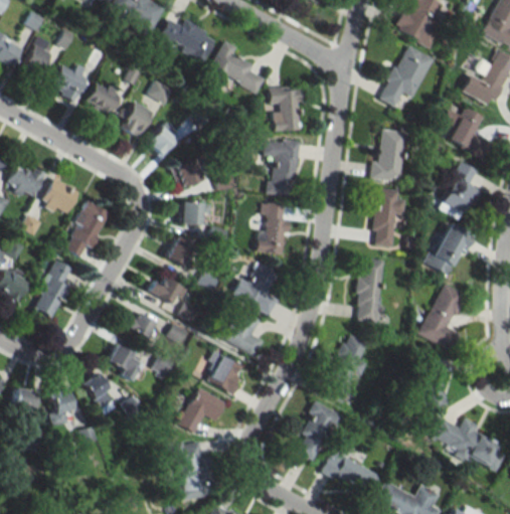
[(0,0),(0,12),(2,14),(9,0),(0,0)]
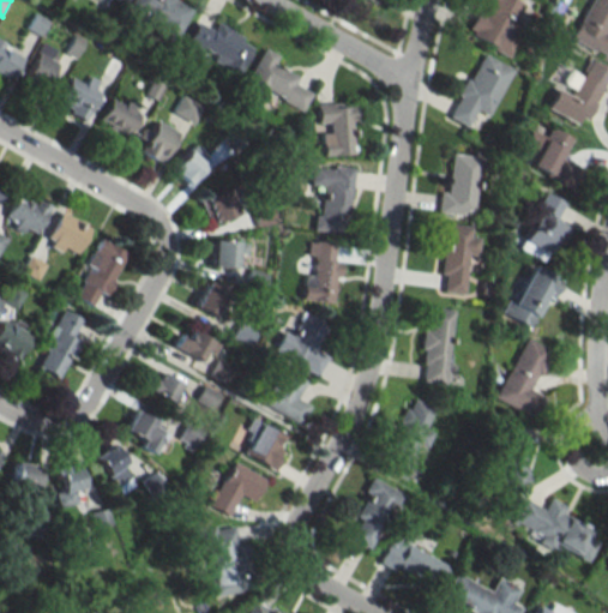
[(179,46),(197,6),(182,0),(138,0),(134,11),(163,24),(158,36),(179,46)]
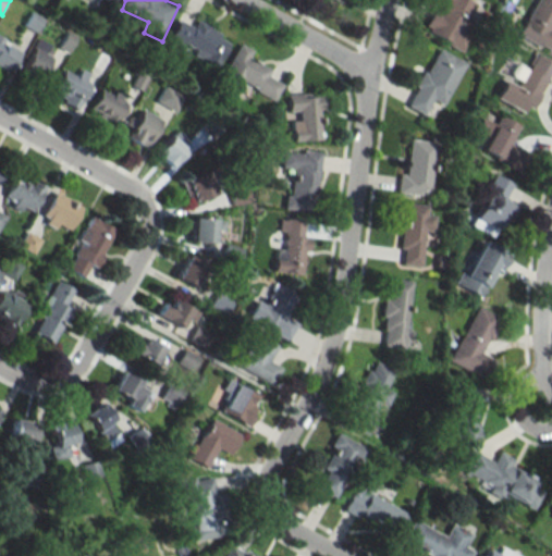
[(466,51),(488,9),(470,0),(443,0),(427,32),(466,51)]
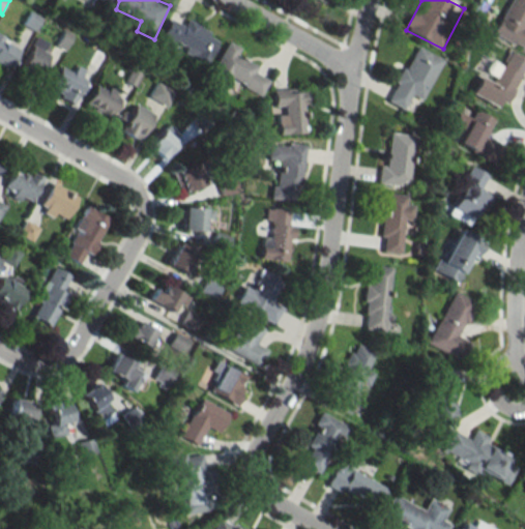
[(524,0),(512,0),(496,34),(524,49),(524,0)]
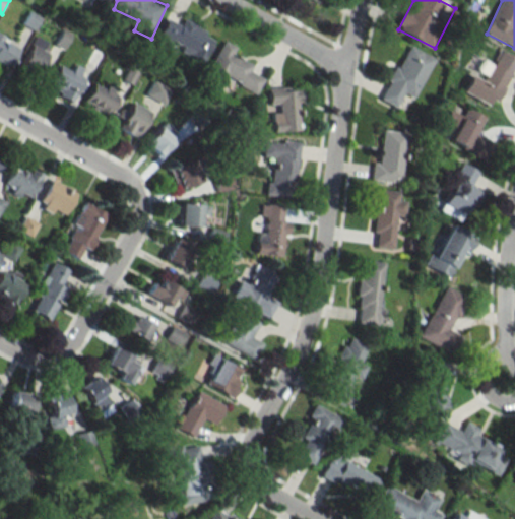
[(217,37),(172,16),(163,37),(186,48),(183,54),(205,64),(217,37)]
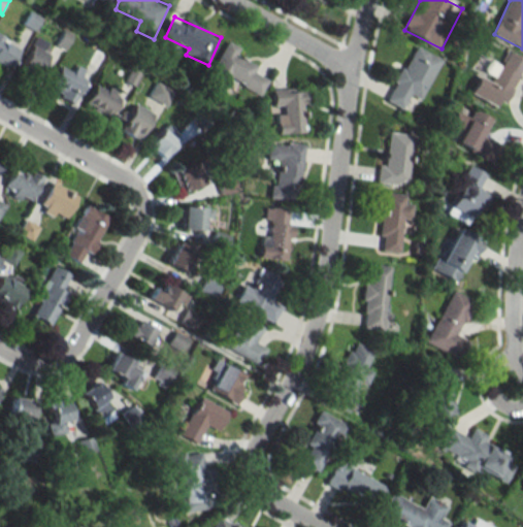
[(0,61),(10,68),(23,46),(0,33),(0,61)]
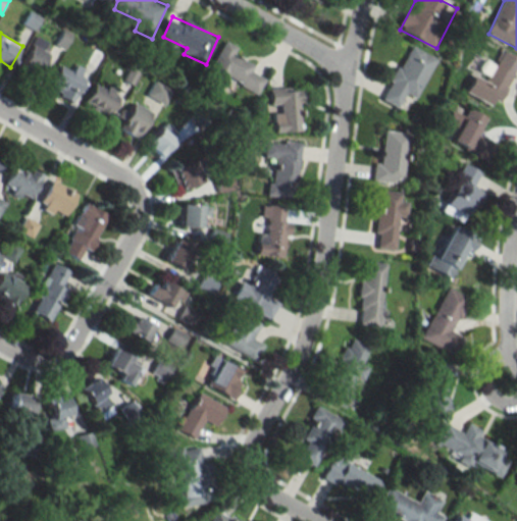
[(55,45),(39,37),(24,69),(41,76),(55,45)]
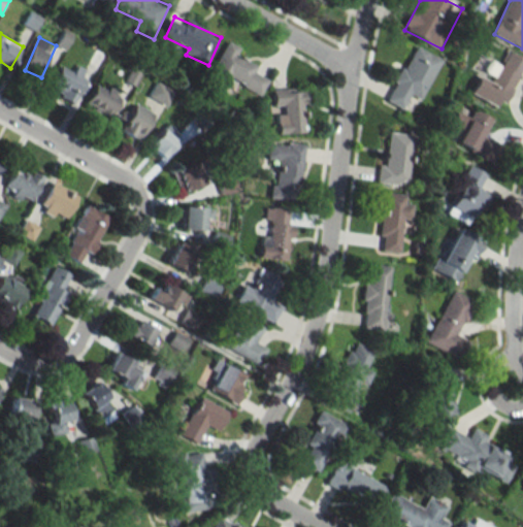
[(264,95),(271,80),(257,73),(259,67),(239,57),(243,48),(229,41),(211,77),(230,87),(234,80),(264,95)]
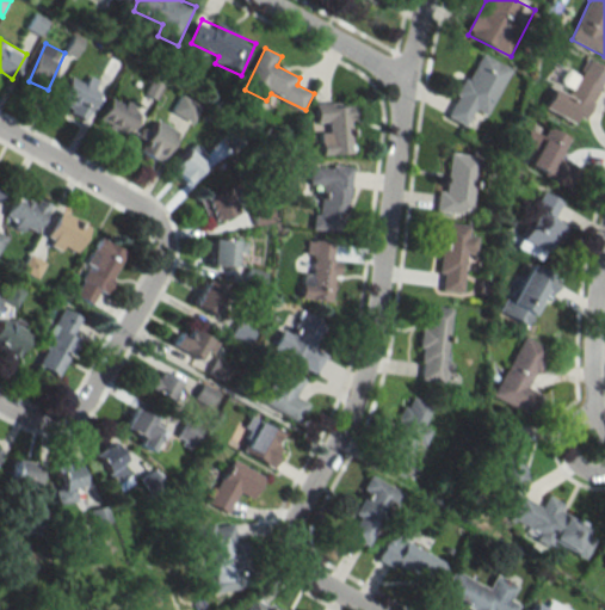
[(491,116),(514,69),(481,53),(449,117),(469,128),(479,110),(491,116)]
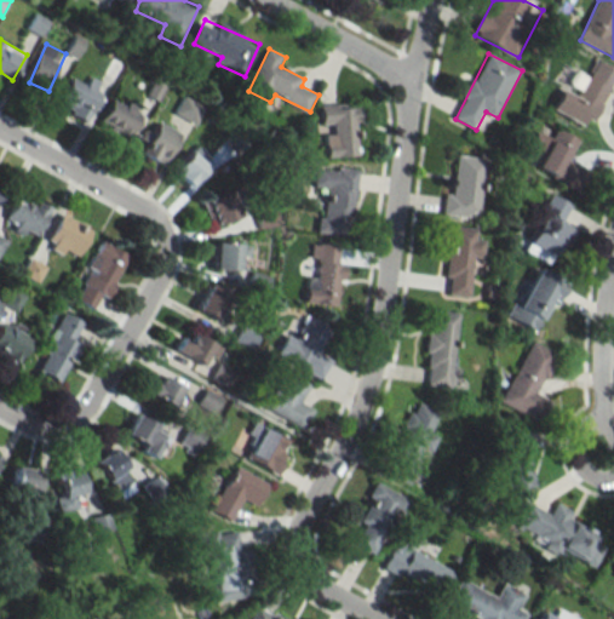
[(594,130),(613,86),(613,69),(597,62),(580,96),(566,89),(555,112),(594,130)]
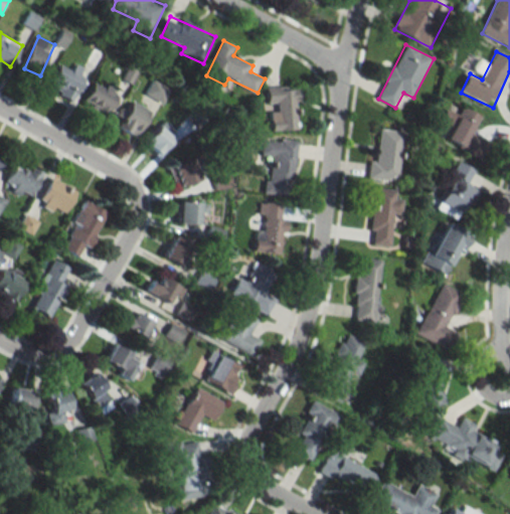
[(73,70),(69,65),(51,80),(67,100),(92,79),(79,65),(73,70)]
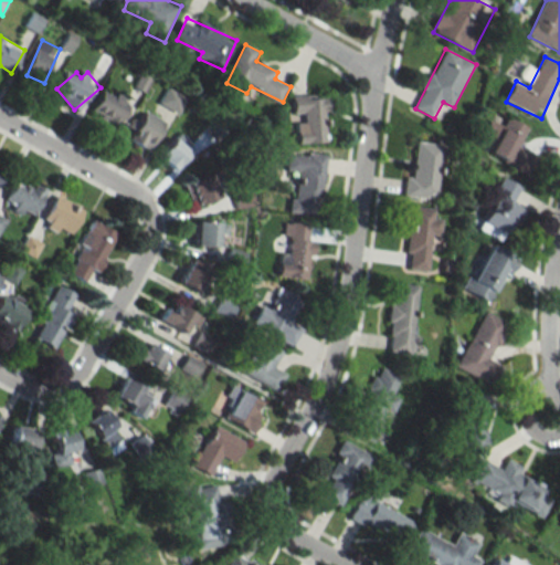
[(162,104),(181,115),(190,98),(171,87),(162,104)]
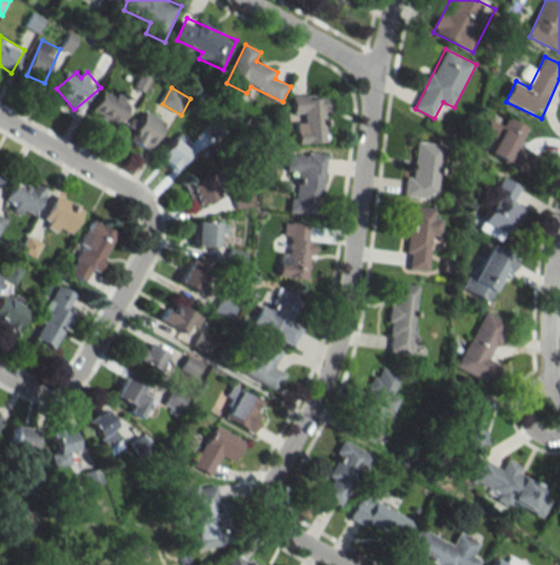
[(119,129),(135,103),(109,89),(94,115),(119,129)]
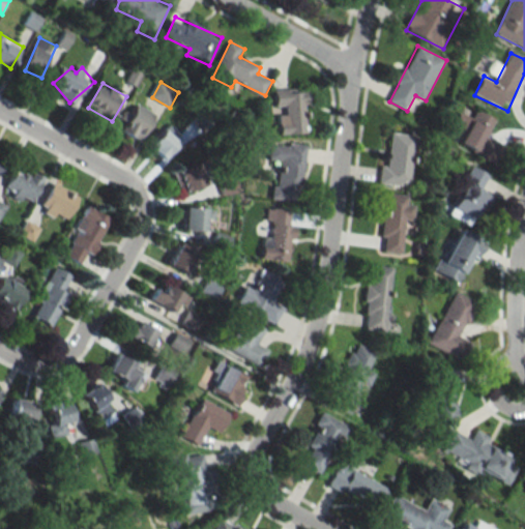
[(281,115),(282,135),(309,135),(309,89),(278,90),(278,107),(288,107),(289,115),(281,115)]
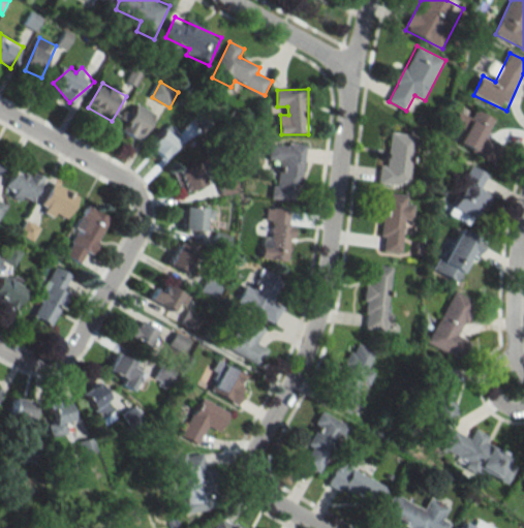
[(142,142),(157,115),(139,104),(123,131),(142,142)]
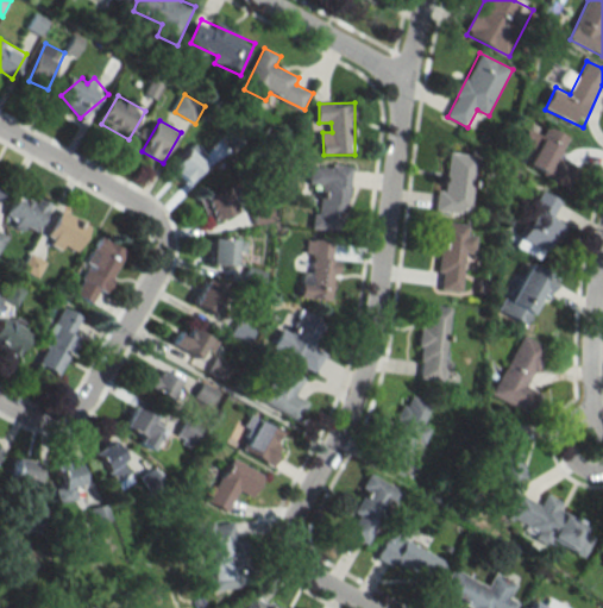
[(528,165),(566,187),(580,163),(565,155),(573,140),(550,127),(542,139),(531,132),(525,143),(538,150),(528,165)]
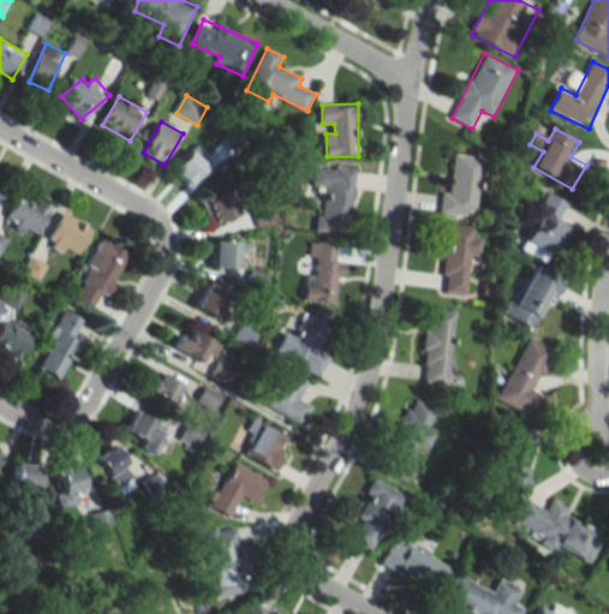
[(175,172),(193,186),(210,165),(192,151),(175,172)]
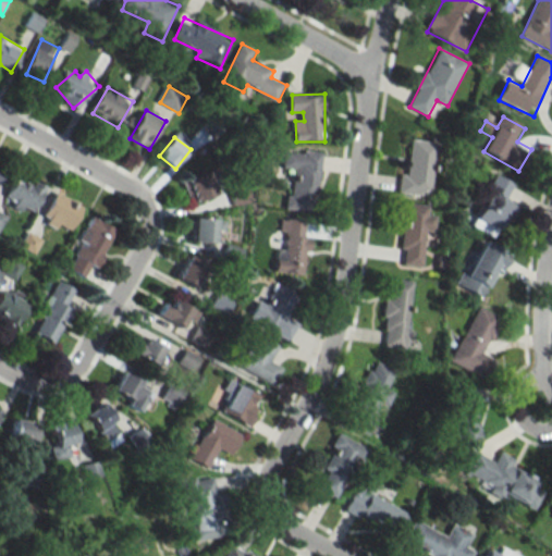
[(405,194),(433,197),(439,143),(411,139),(405,194)]
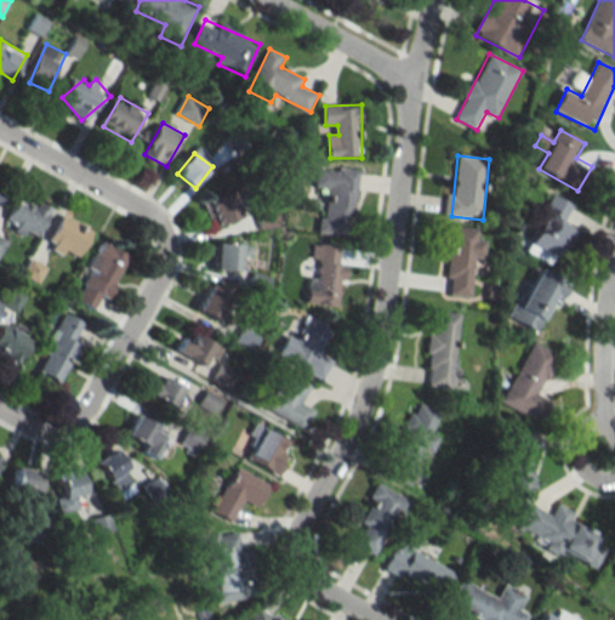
[(356,237),(362,171),(320,168),(318,189),(329,189),(325,234),(356,237)]
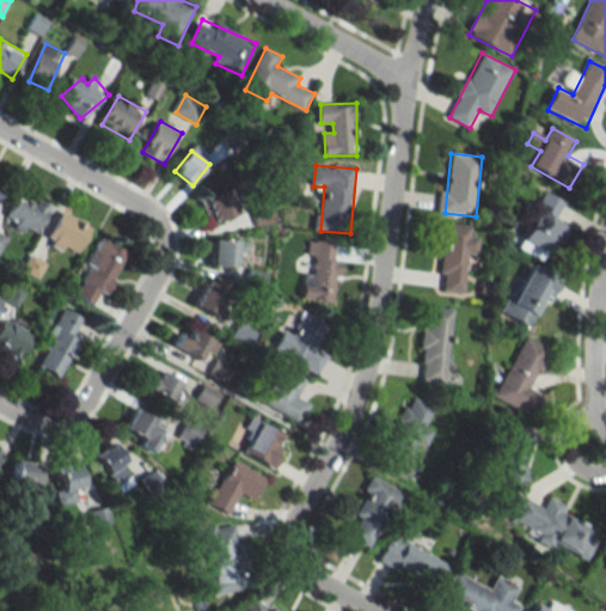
[(0,201),(11,182),(0,175),(0,201)]
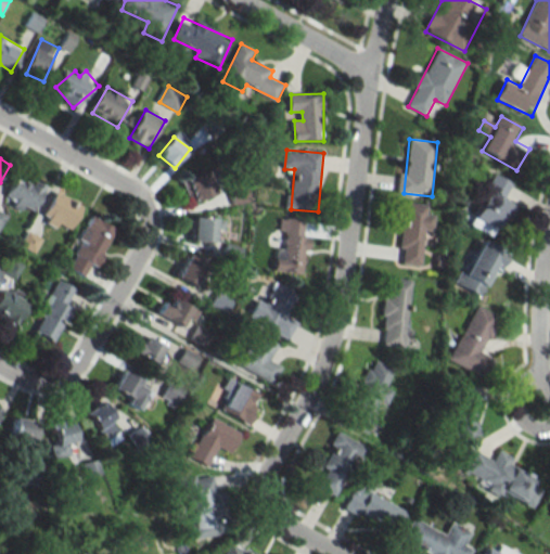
[(208,171),(186,182),(195,204),(219,194),(208,171)]
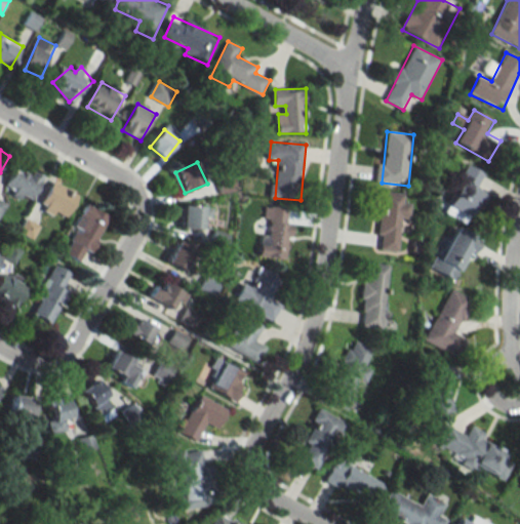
[(33,203),(45,176),(20,163),(6,191),(33,203)]
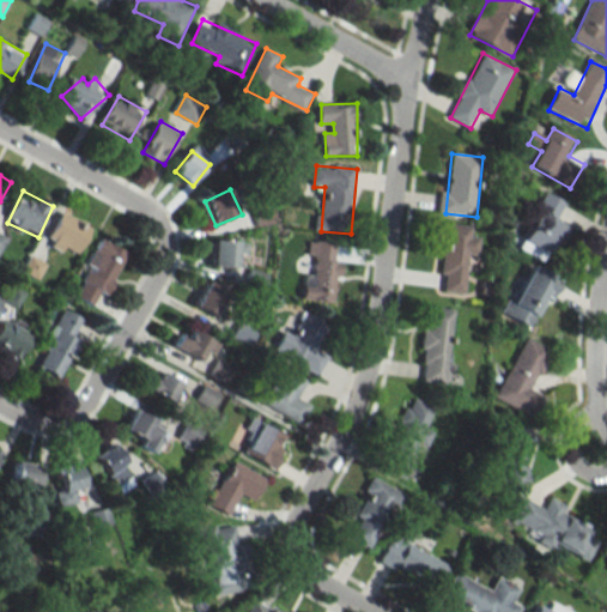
[(523,242),(553,258),(570,225),(559,220),(568,204),(548,193),(523,242)]
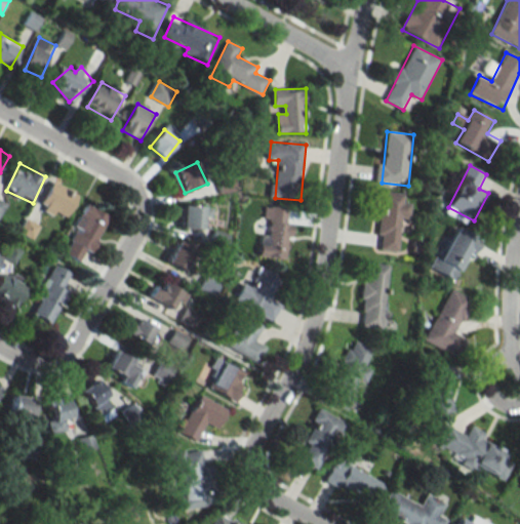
[(237,178),(222,178),(222,193),(237,193),(237,178)]
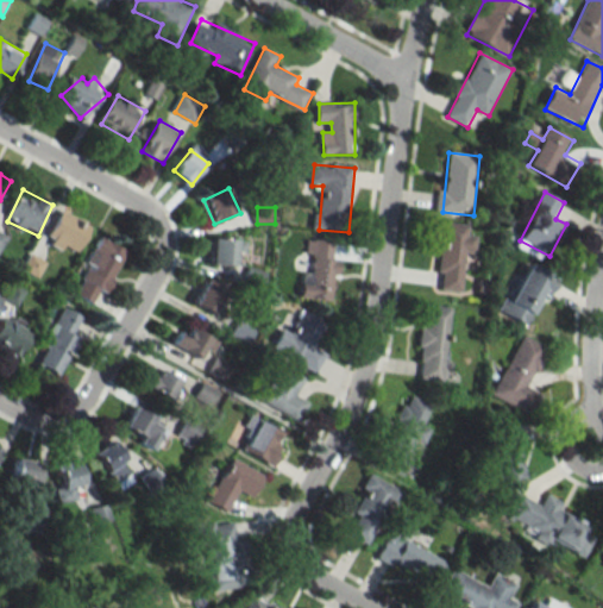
[(49,242),(79,257),(95,227),(64,211),(49,242)]
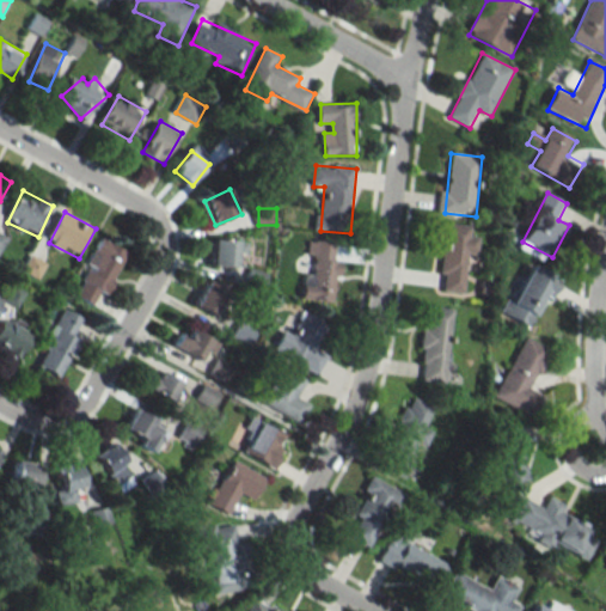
[(473,225),(445,225),(442,292),(467,293),(469,256),(481,256),(482,238),(473,237),(473,225)]
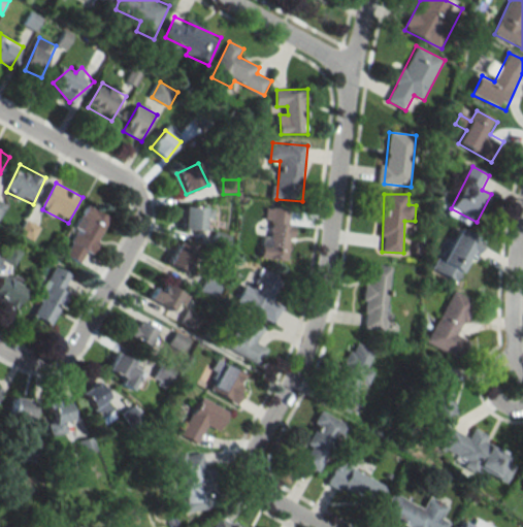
[(0,221),(9,207),(0,201),(0,221)]
